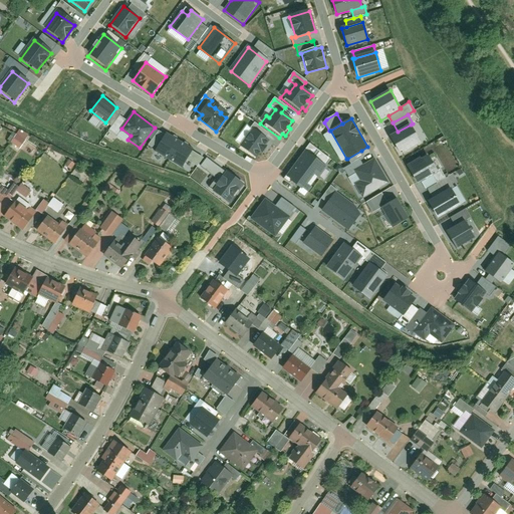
[(398,132),(390,137),(399,154),(420,142),(411,124),(398,132)]
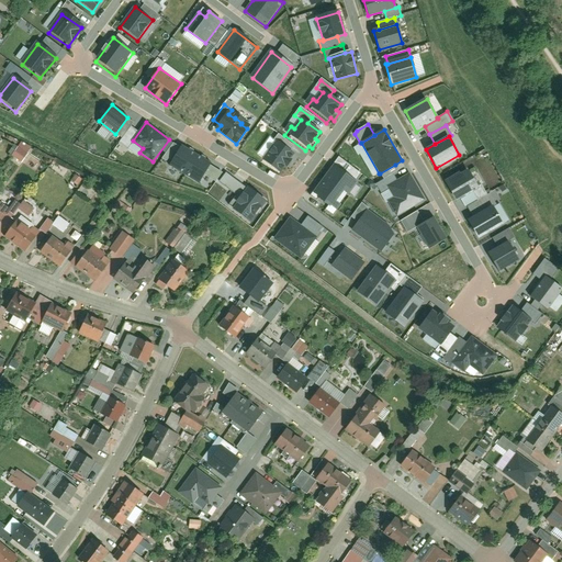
[(280,137),(262,161),(280,175),(293,156),(289,153),(293,147),(280,137)]
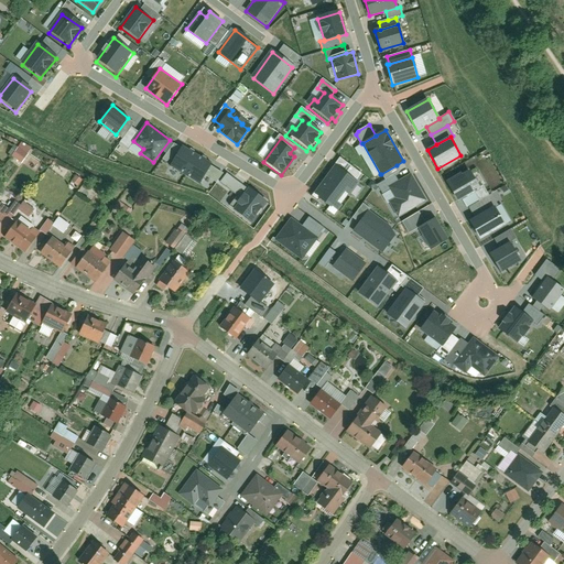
[(21,163),(31,149),(20,141),(11,156),(21,163)]
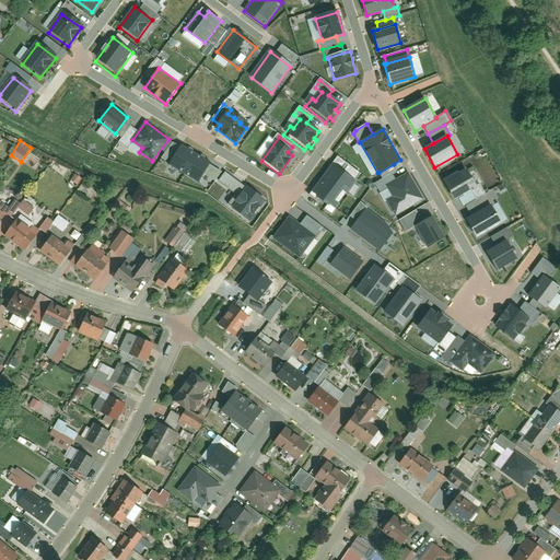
[(198,183),(210,162),(181,144),(168,165),(194,179),(198,183)]
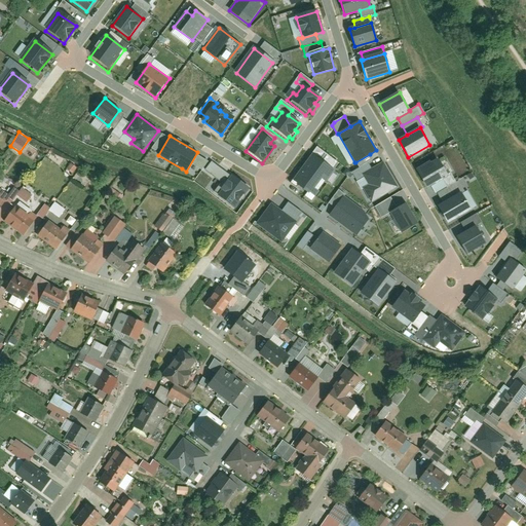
[(360,167),(368,162),(373,160),(370,154),(355,162),(360,167)]
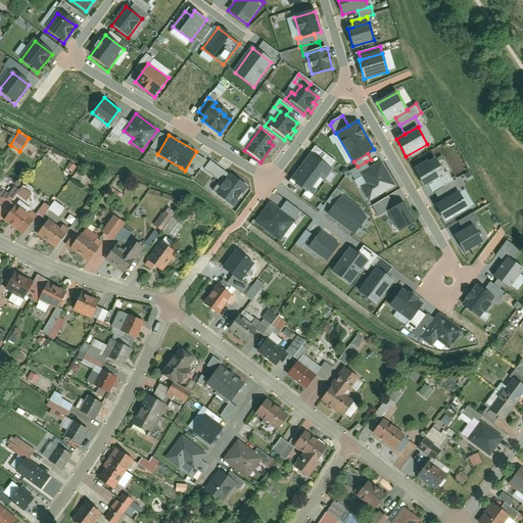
[(334,170),(314,154),(302,170),(300,168),(290,182),(313,199),(334,170)]
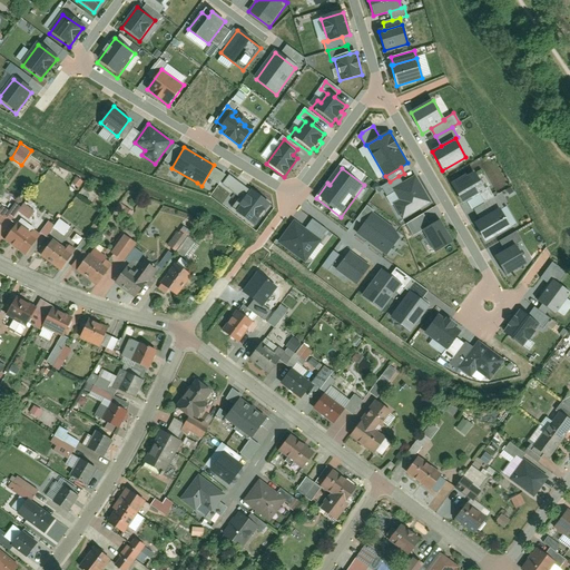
[(465,176),(451,184),(462,204),(479,195),(484,192),(475,174),(467,179),(465,176)]
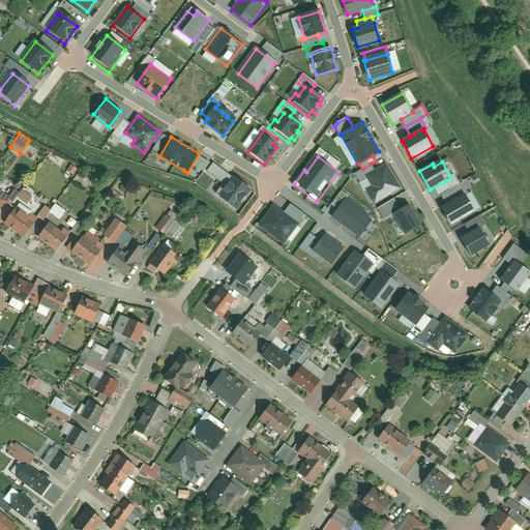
[(366,176),(375,171),(371,164),(362,169),(354,173),(359,183),(367,178),(366,176)]
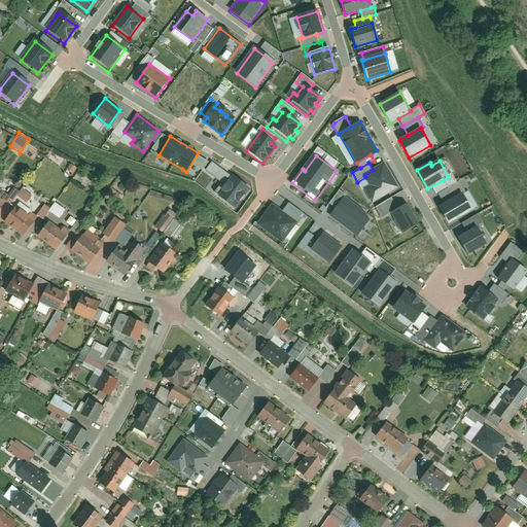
[(398,187),(384,164),(373,170),(364,175),(365,177),(371,186),(364,189),(372,203),(398,187)]
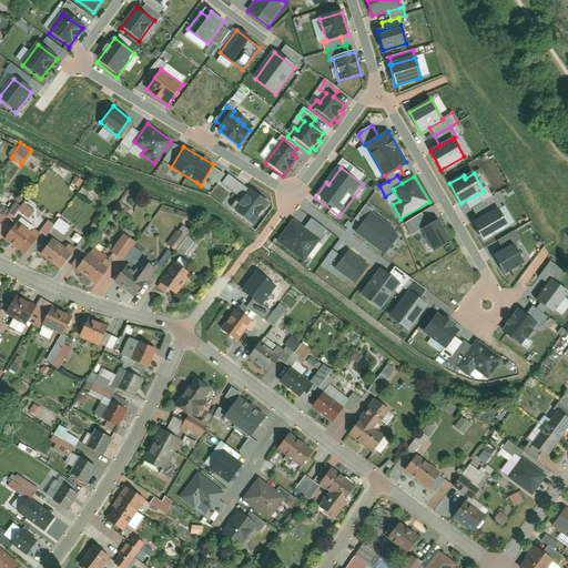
[(487,189),(483,191),(477,194),(483,202),(492,198),(487,189)]
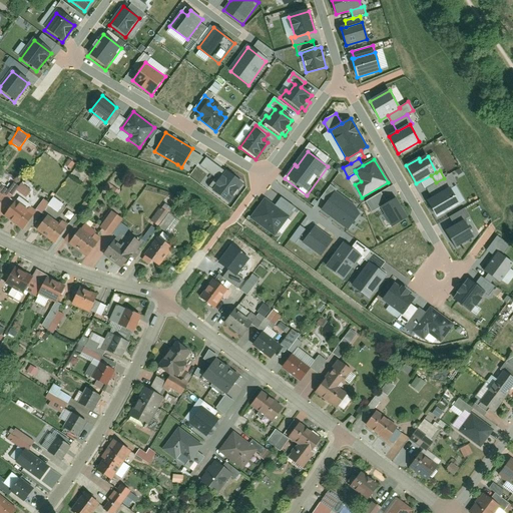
[(242,183),(225,171),(211,190),(228,203),(242,183)]
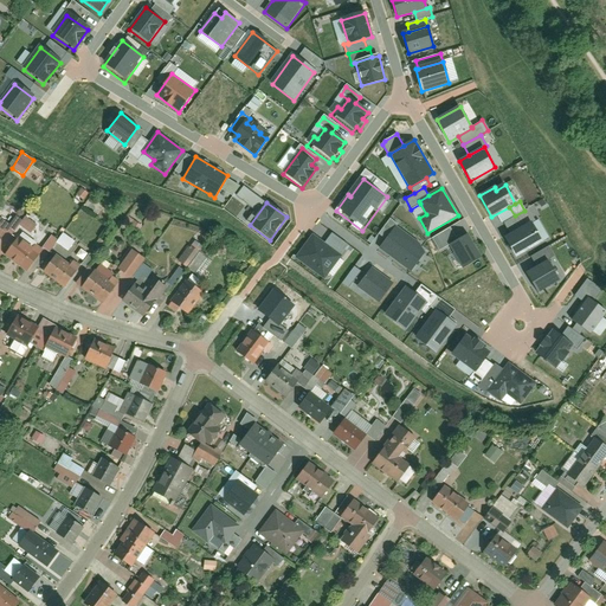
[(524,211),(515,216),(503,223),(509,233),(530,221),(534,219),(528,208),(524,211)]
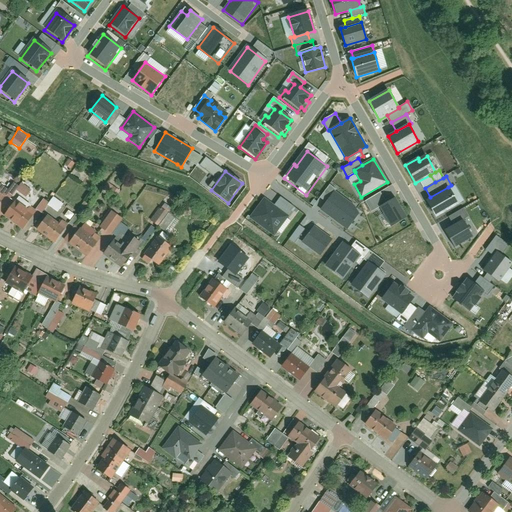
[(425,200),(436,218),(459,205),(448,187),(430,197),(425,200)]
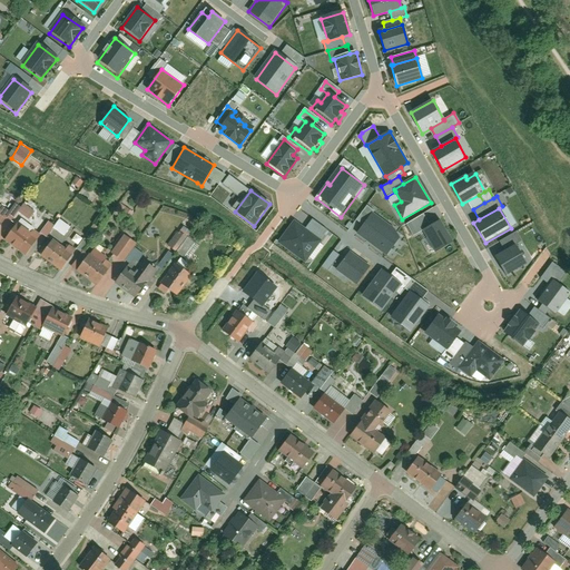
[(372,212),(355,233),(386,256),(403,235),(372,212)]
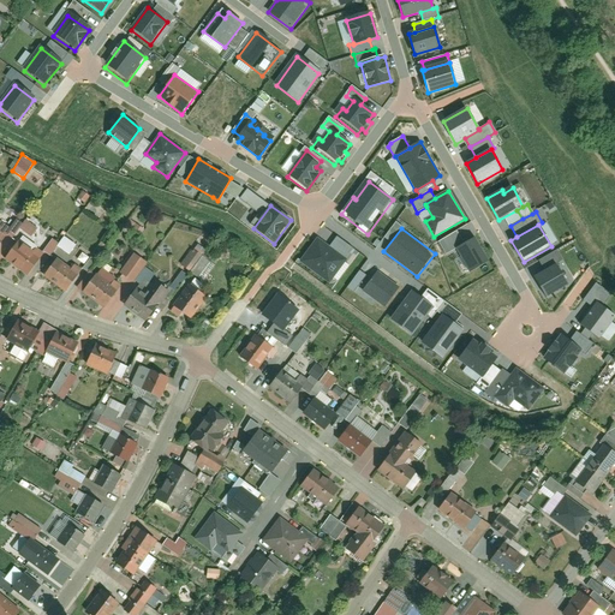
[(455,250),(467,243),(466,239),(463,242),(457,231),(437,242),(445,256),(455,250)]
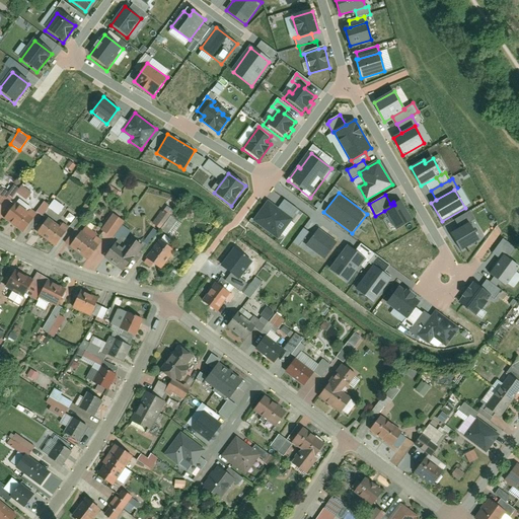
[(11,200),(0,213),(0,214),(17,228),(32,209),(26,205),(23,209),(11,200)]
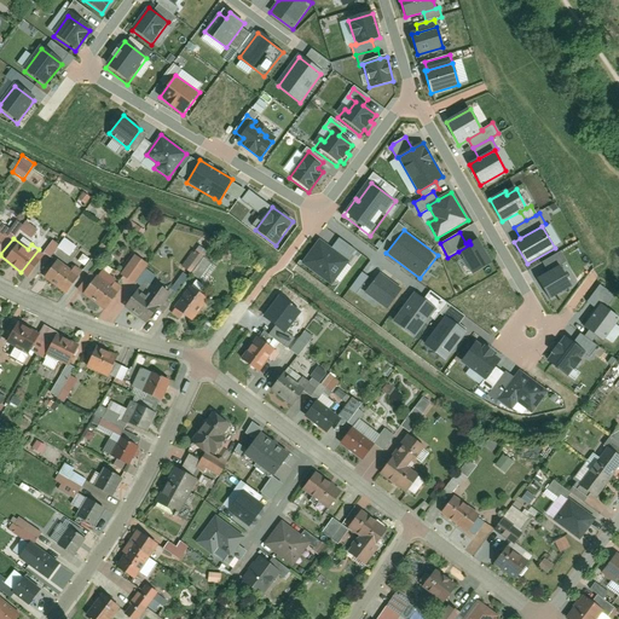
[(57,248),(70,258),(79,246),(75,244),(74,246),(64,238),(57,248)]
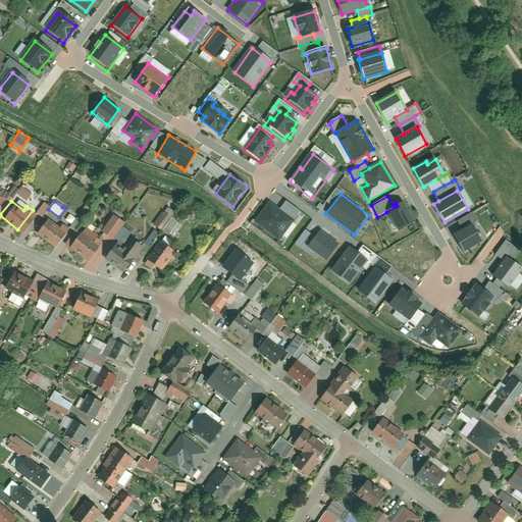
[(269,204),(254,224),(279,243),(295,222),(294,221),(300,213),(285,202),(279,211),(269,204)]
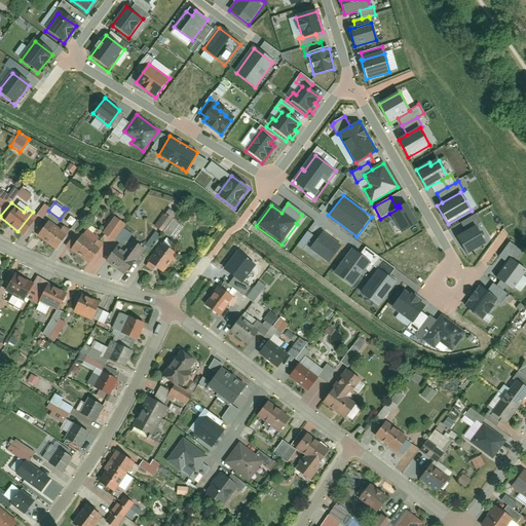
[(389,214),(401,233),(417,224),(407,203),(400,208),(389,214)]
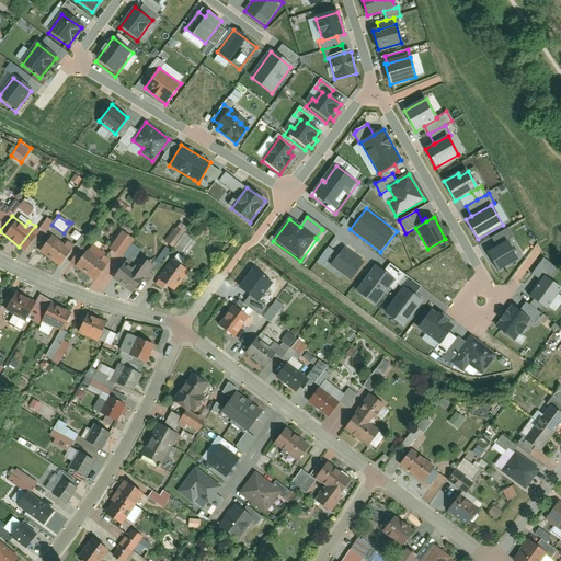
[(180,253),(193,237),(178,225),(164,241),(180,253)]
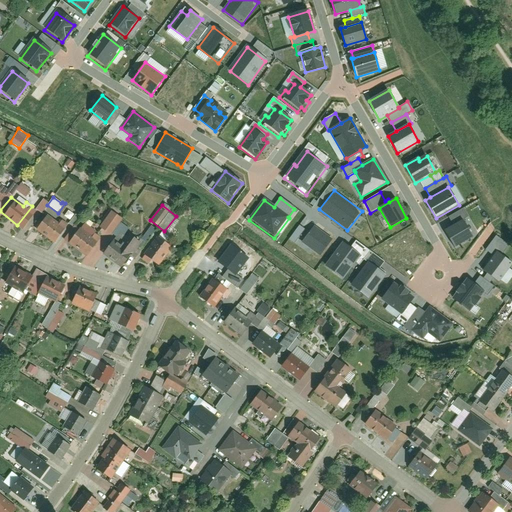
[(448,217),(453,226),(463,220),(468,217),(463,208),(448,217)]
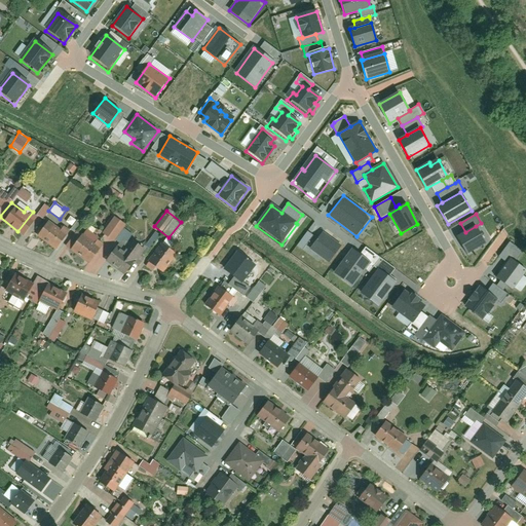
[(43,216),(32,231),(50,246),(66,226),(58,220),(54,224),(43,216)]
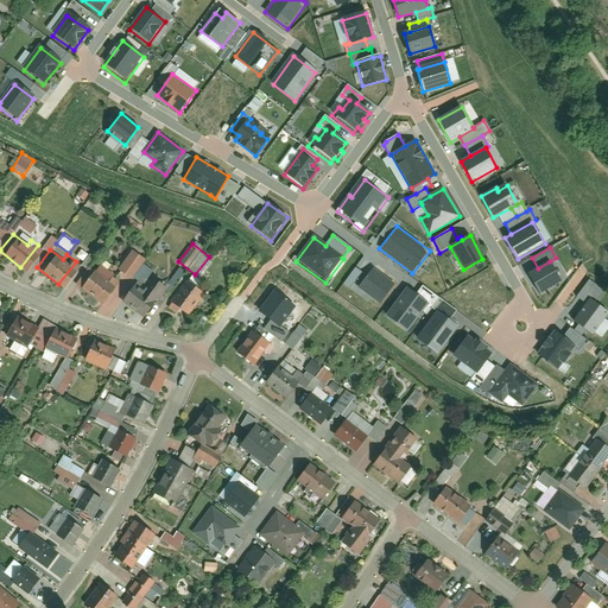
[(130,249),(118,271),(132,279),(145,258),(130,249)]
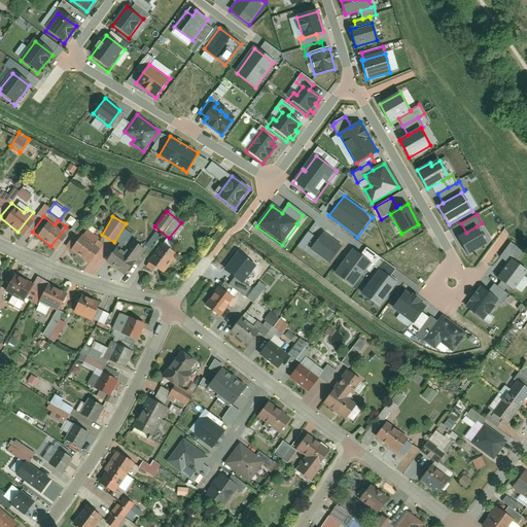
[(174,240),(183,227),(180,224),(171,237),(174,240)]
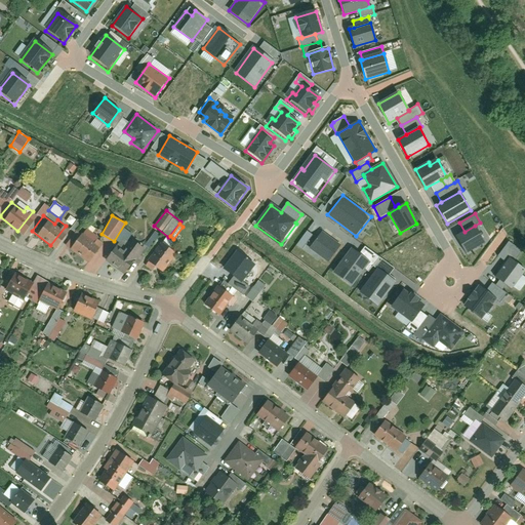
[(485,243),(475,226),(465,232),(456,237),(466,253),(485,243)]
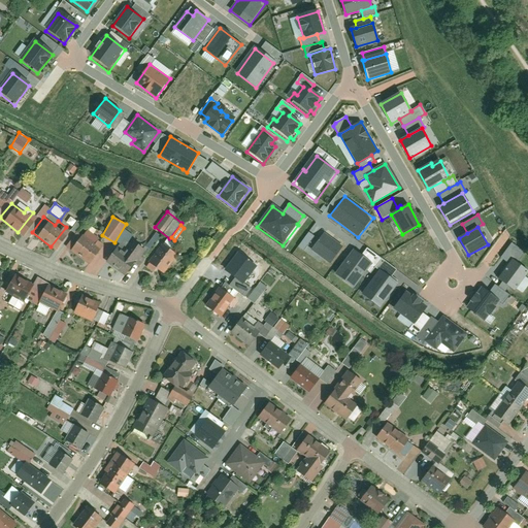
[(78,230),(66,245),(86,260),(100,240),(93,234),(90,238),(78,230)]
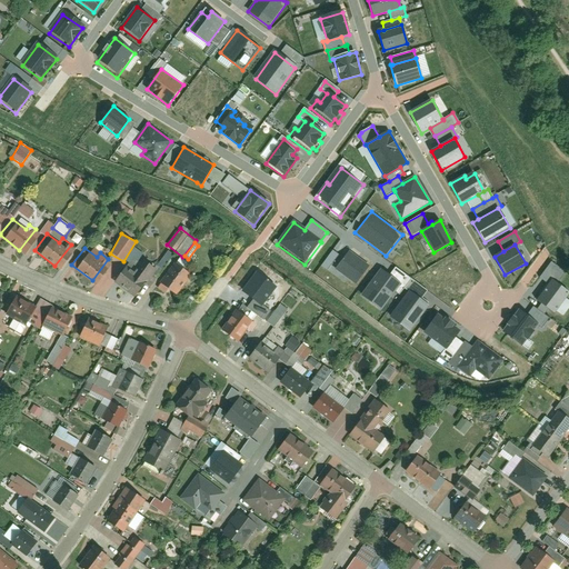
[(122,262),(110,277),(130,292),(153,262),(140,251),(128,266),(122,262)]
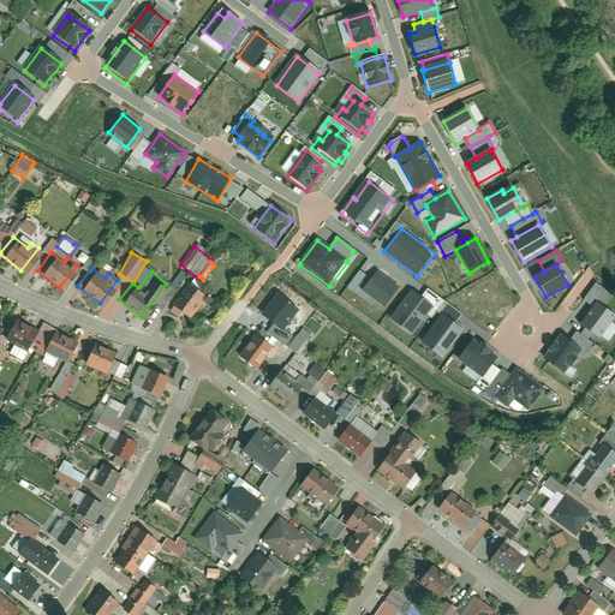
[(383,308),(398,288),(376,272),(362,290),(383,308)]
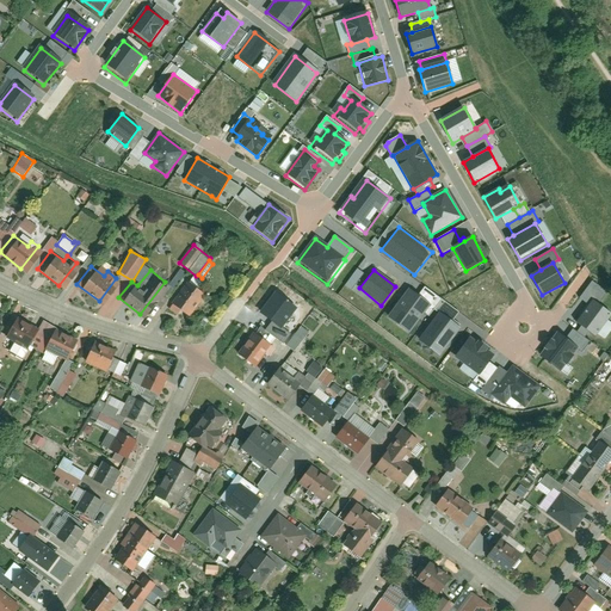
[(184,277),(167,300),(183,310),(185,312),(202,289),(184,277)]
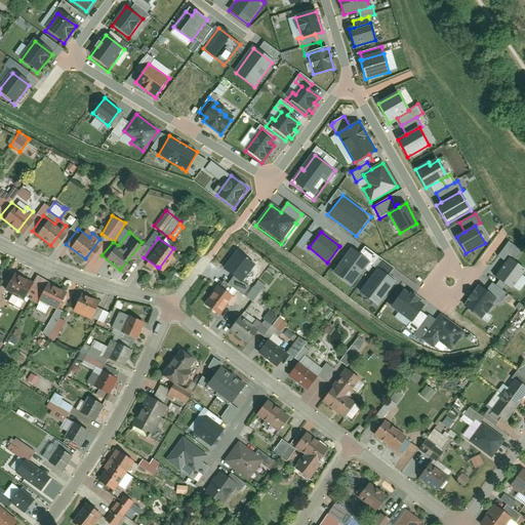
[(509,258),(514,261),(521,251),(509,242),(498,256),(506,263),(509,258)]
